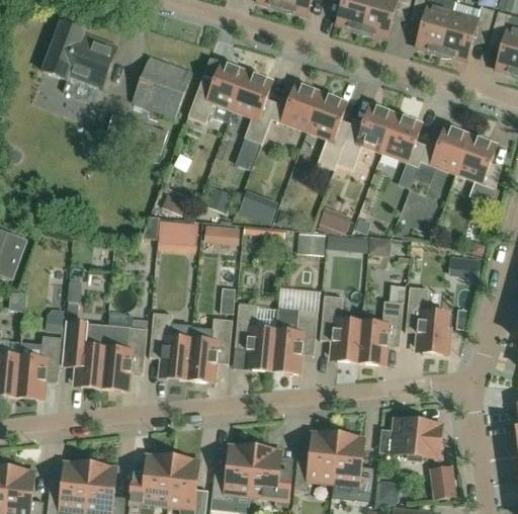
[(256,0),(256,1),(281,8),(283,0),(256,0)]
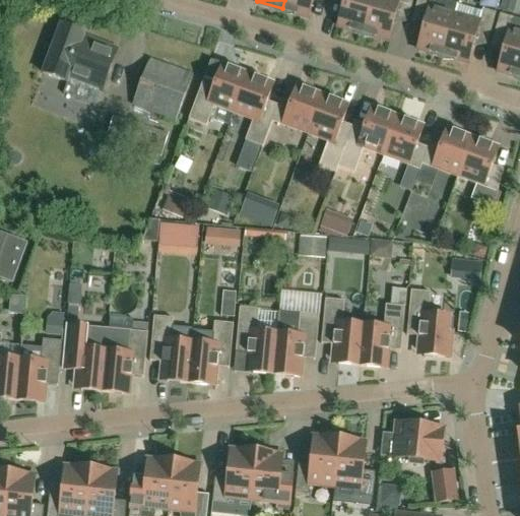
[(284,0),(282,8),(308,15),(312,0),(284,0)]
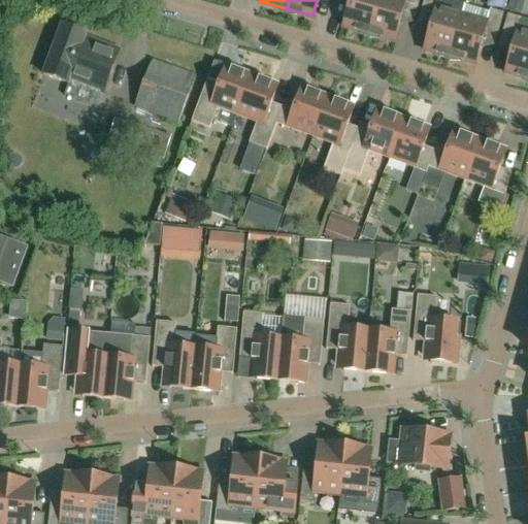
[(349,0),(342,24),(368,31),(376,0),(349,0)]
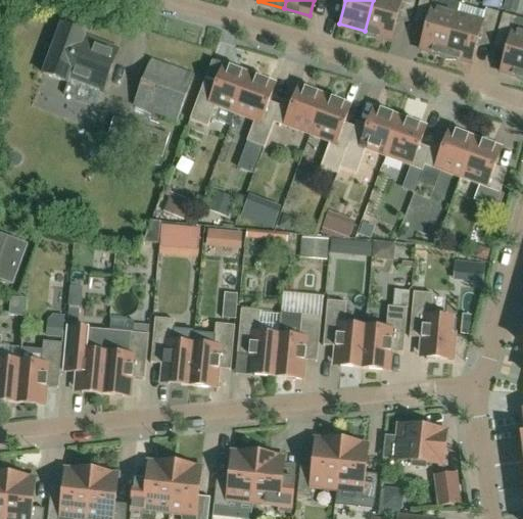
[(397,12),(410,15),(414,0),(373,0),(365,31),(390,38),(397,12)]
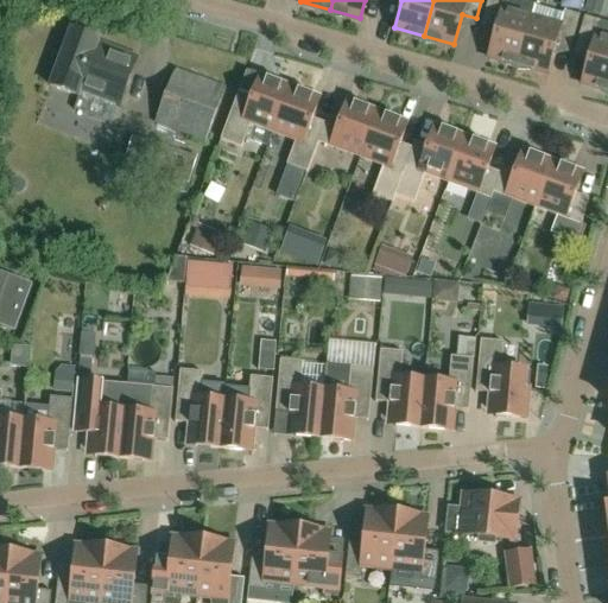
[(488,54),(518,63),(531,13),(502,5),(504,0),(488,0),(482,19),(496,24),(488,54)]
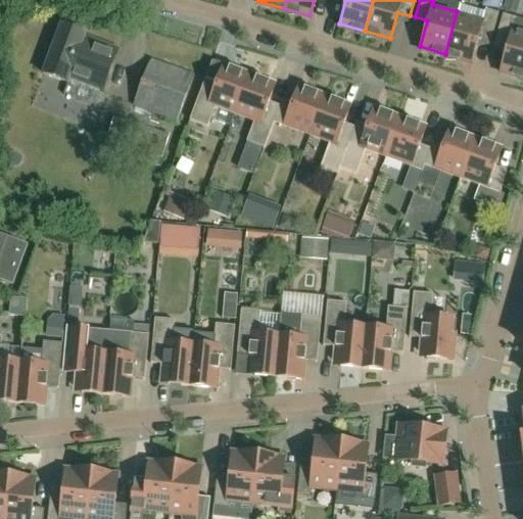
[(478,35),(490,38),(497,10),(485,7),(485,8),(460,1),(457,11),(445,54),(471,61),(478,35)]
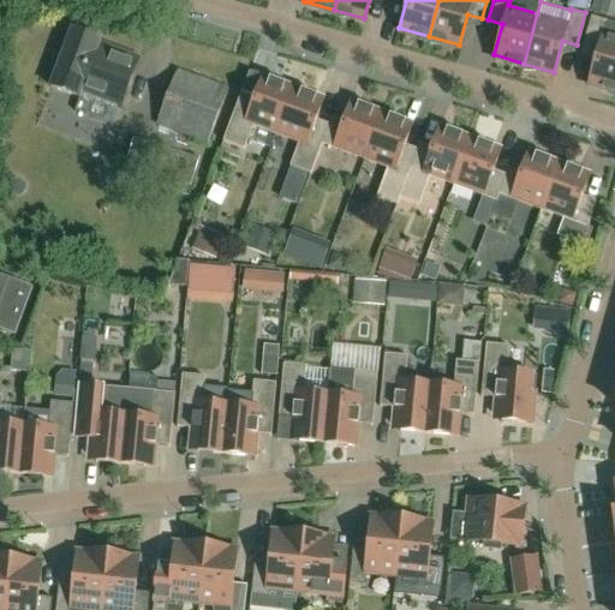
[(614,21),(592,15),(583,47),(597,51),(587,82),(614,89),(614,21)]
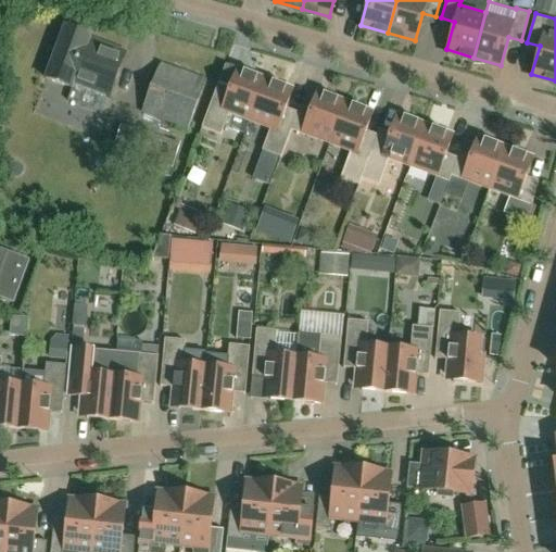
[(73,83),(108,95),(125,48),(90,35),(91,33),(65,23),(46,75),(72,85),(73,83)]
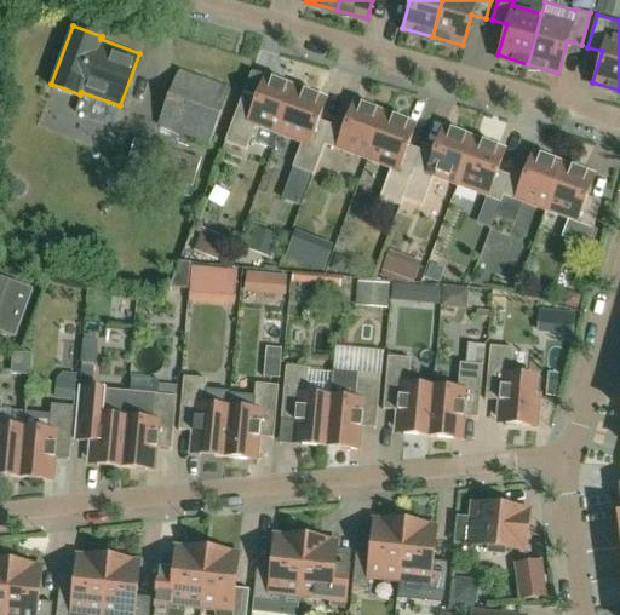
[(179,67),(159,121),(210,141),(230,85),(179,67)]
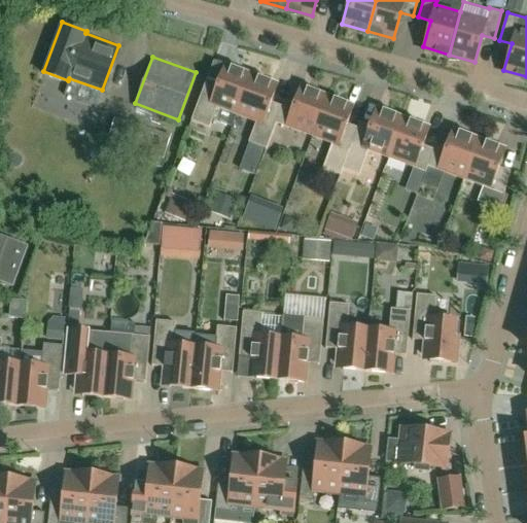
[(237,111),(251,72),(224,62),(218,80),(207,76),(190,118),(209,125),(217,104),(237,111)]
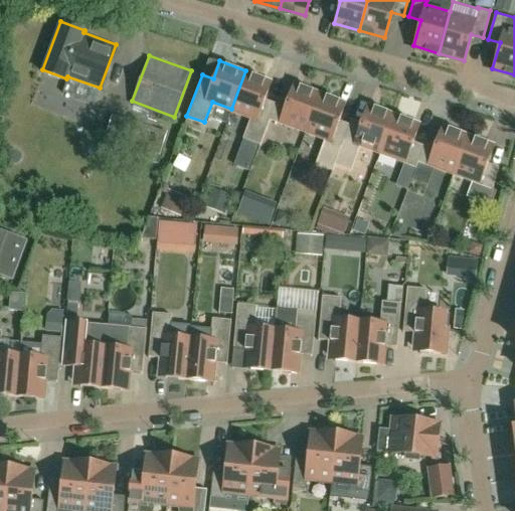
[(266,77),(245,70),(231,109),(250,116),(242,137),(260,143),(278,96),(277,96),(275,101),(265,98),(269,88),(263,84),(266,77)]
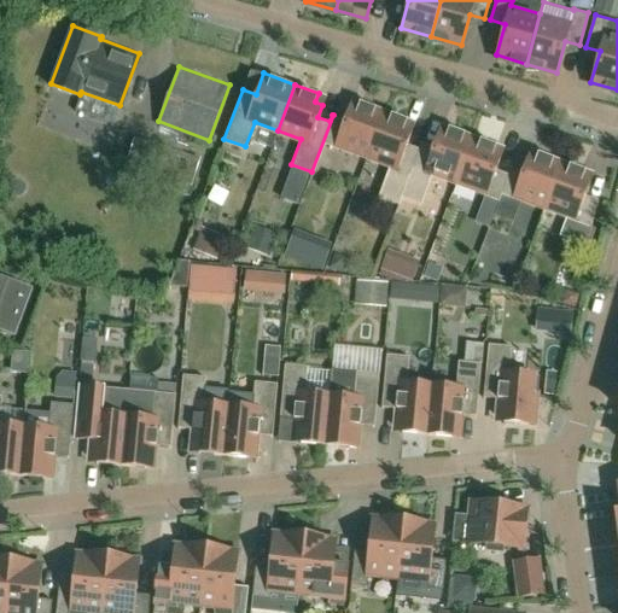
[(344,118),(333,115),(312,171),(313,171),(324,140),(367,156),(384,110),(360,100),(356,110),(349,106),(344,118)]
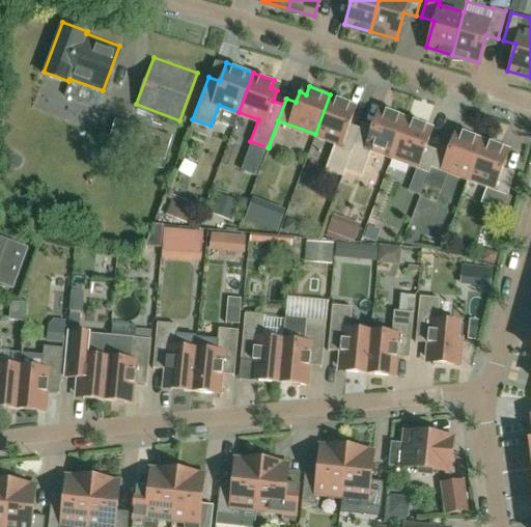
[(350,102),(330,94),(315,134),(334,141),(325,166),(342,173),(344,168),(362,120),(362,119),(359,126),(350,122),(354,112),(347,109),(350,102)]
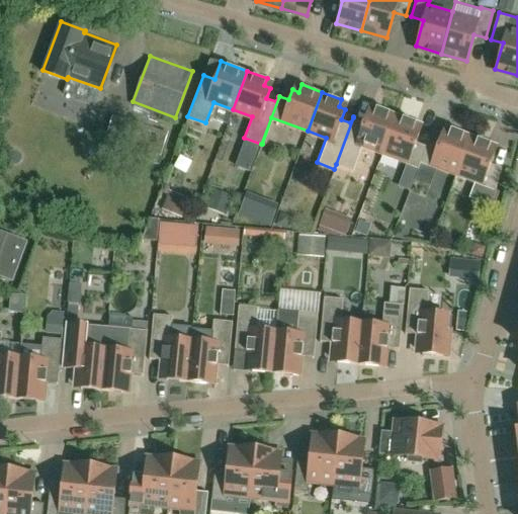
[(353,117),(336,164),(352,170),(361,145),(381,152),(397,113),(376,105),(373,113),(367,110),(363,120),(353,117)]
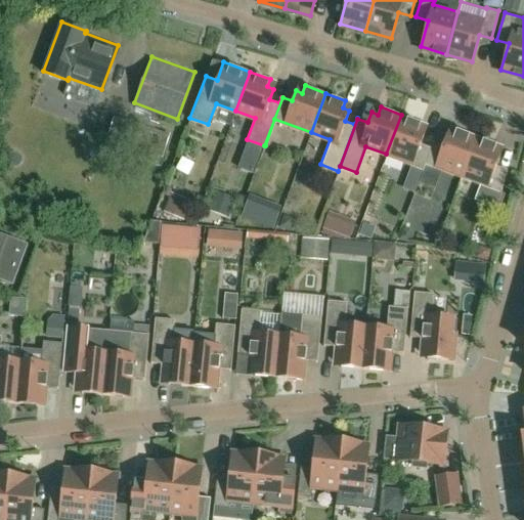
[(170,132),(141,123),(114,115),(108,134),(164,153),(170,132)]
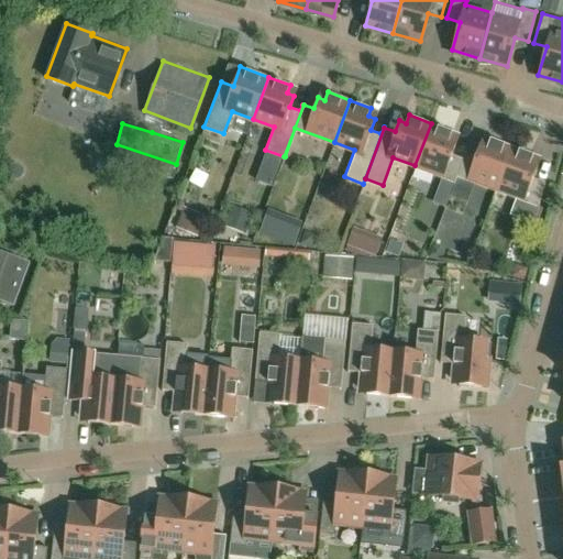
[(453,179),(453,182),(465,151),(464,151),(462,156),(452,153),(455,142),(449,139),(452,131),(431,123),(415,165),(453,179)]
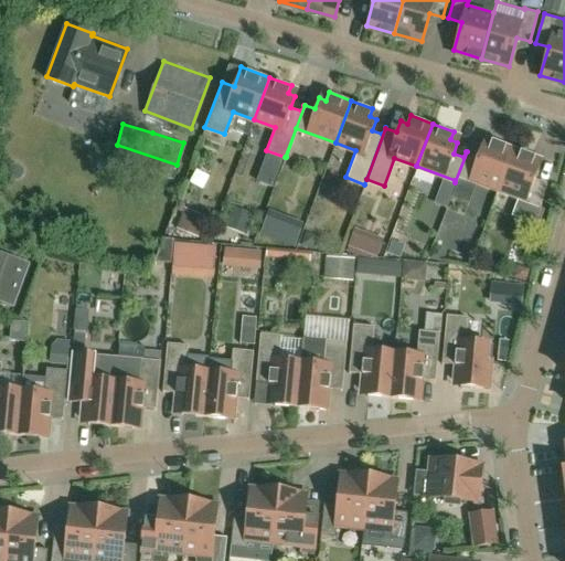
[(478,155),(467,151),(455,182),(456,182),(459,175),(498,189),(513,147),(492,138),(489,147),(482,144),(478,155)]
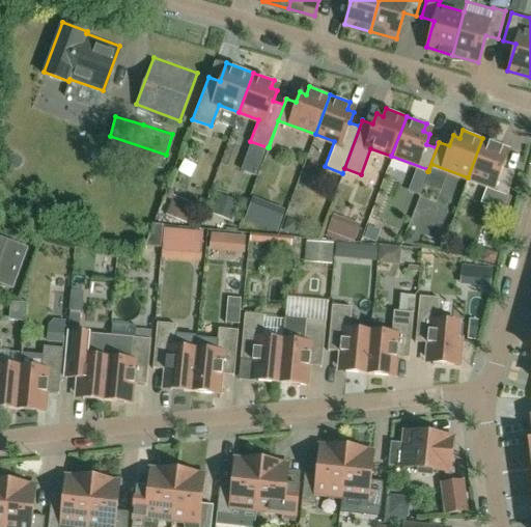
[(503,145),(482,138),(468,177),(506,192),(506,193),(507,194),(513,170),(503,166),(506,156),(500,153),(503,145)]
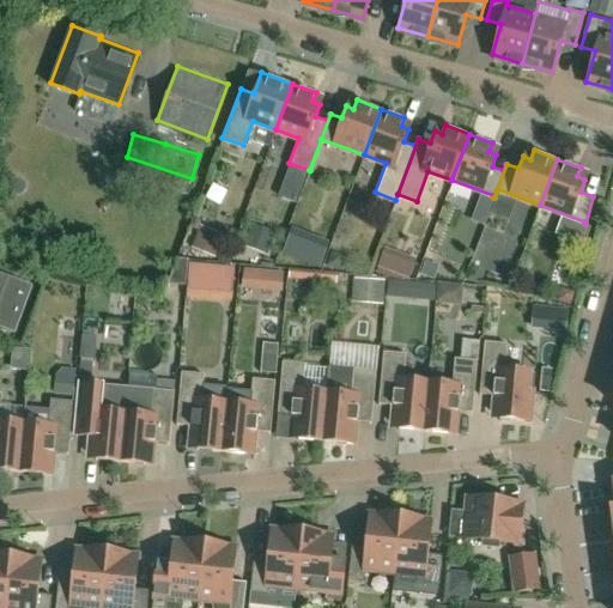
[(192,245),(216,255),(225,232),(201,223),(192,245)]
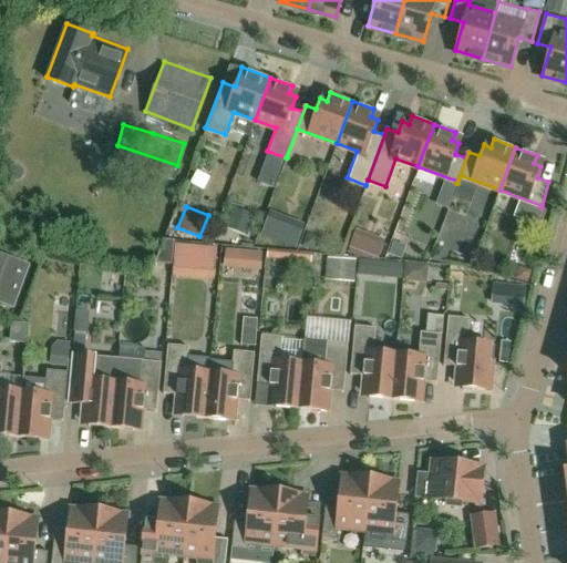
[(246,233),(254,214),(233,206),(226,225),(246,233)]
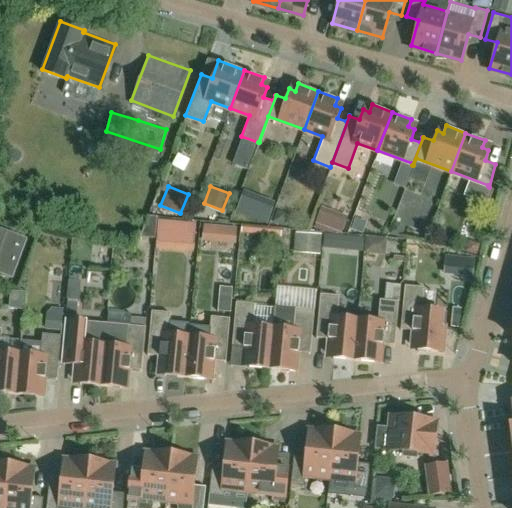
[(258,201),(252,216),(266,221),(271,206),(258,201)]
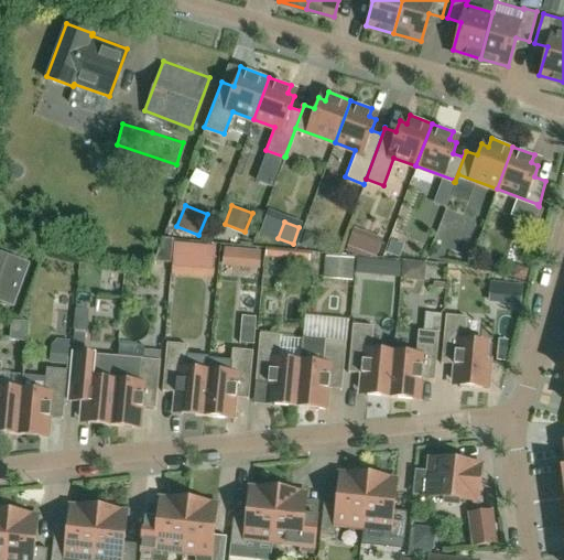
[(357,247),(364,229),(354,226),(347,244),(357,247)]
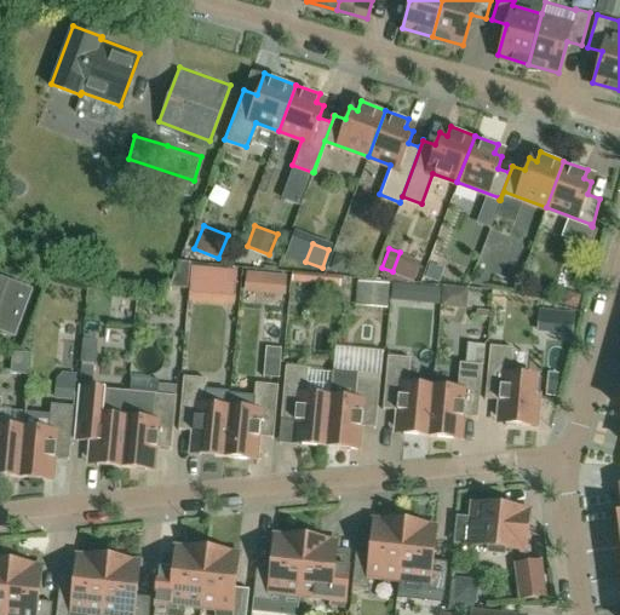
[(329,265),(345,271),(349,262),(345,254),(336,251),(329,265)]
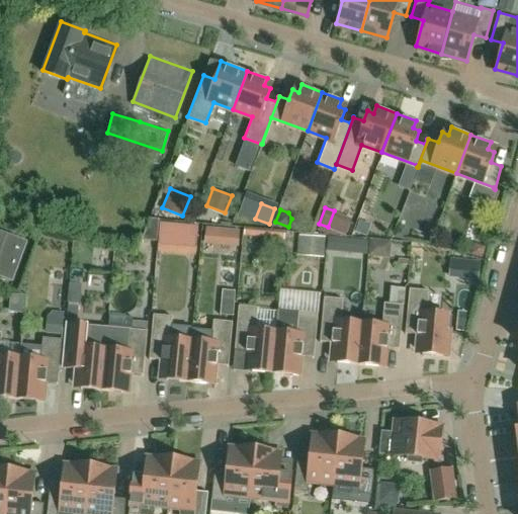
[(158,239),(159,218),(151,217),(143,238),(158,239)]
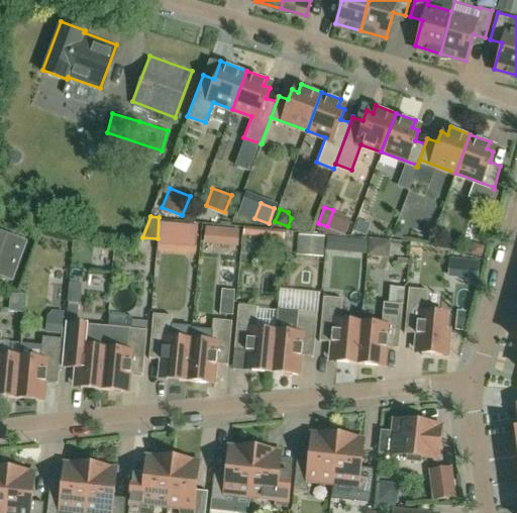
[(207,254),(207,223),(167,223),(167,253),(207,254)]
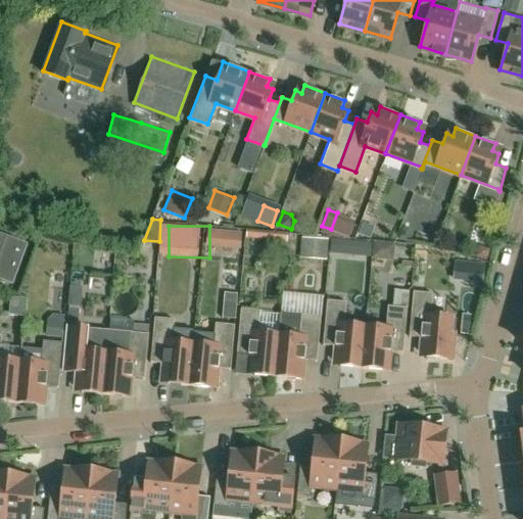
[(246,227),(246,235),(274,238),(274,241),(287,242),(288,231),(246,227)]
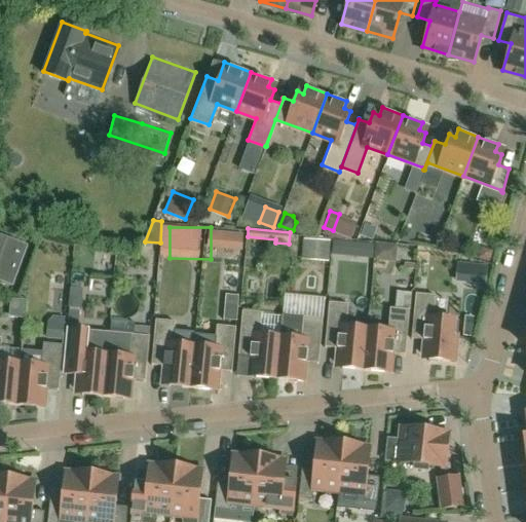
[(0,231),(0,278),(12,284),(28,243),(0,231)]
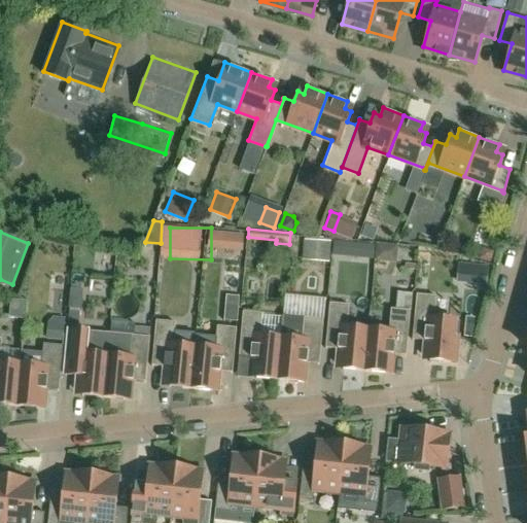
[(303,257),(331,259),(332,239),(304,236),(303,257)]
